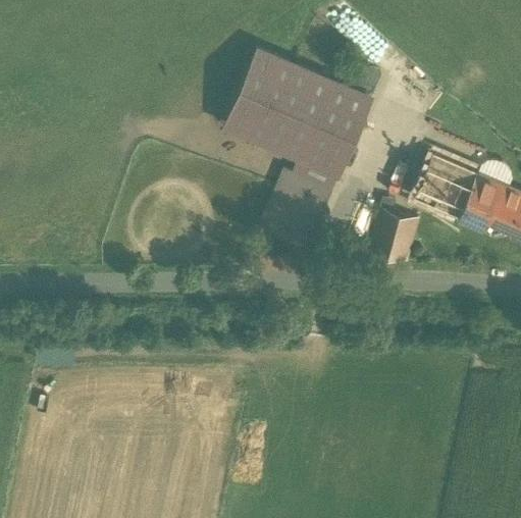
[(294,64),(259,49),(225,124),(299,156),(337,173),(371,97),(294,64)]
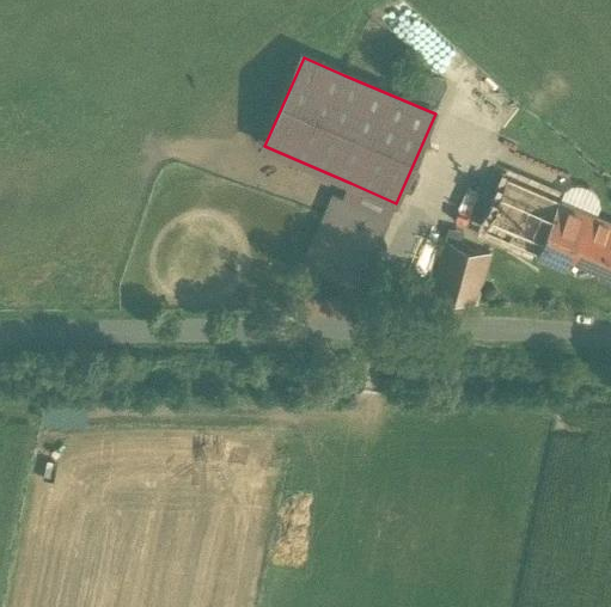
[(561,202),(508,179),(486,232),(538,255),(561,202)]
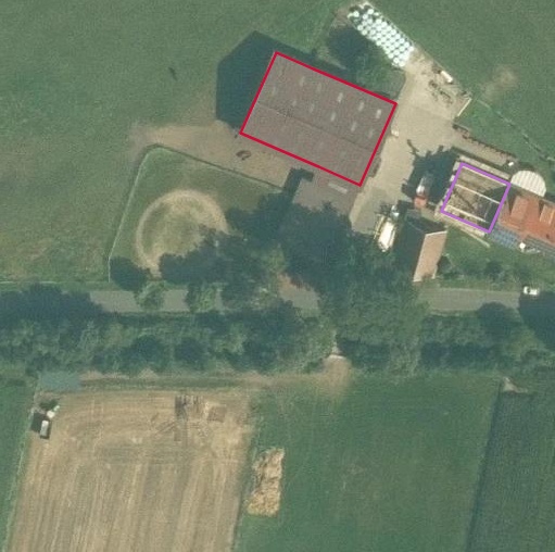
[(360,185),(318,166),(312,182),(354,200),(361,185),(360,185)]
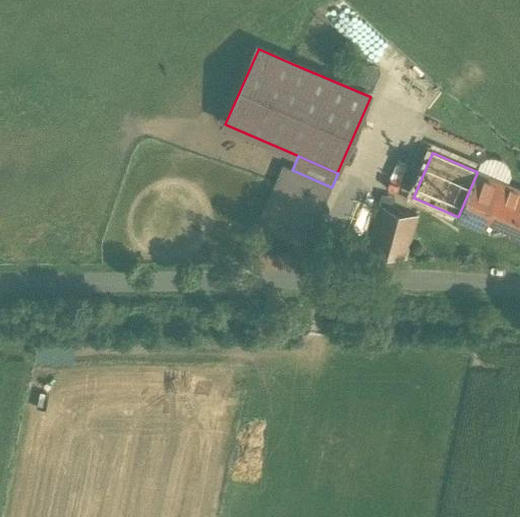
[(292,170),(285,167),(257,229),(305,249),(332,187),(292,170)]
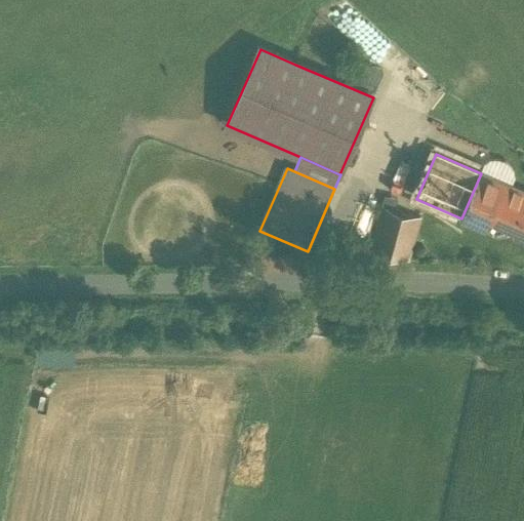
[(523,192),(481,173),(461,218),(487,230),(490,221),(516,231),(514,236),(523,240),(523,192)]
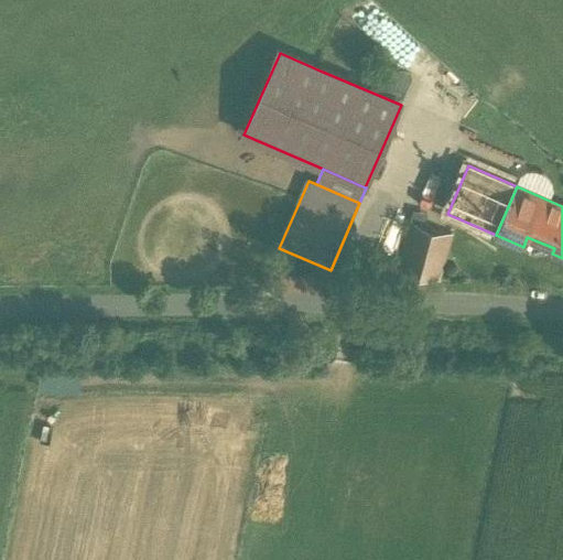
[(453,236),(412,225),(400,271),(440,283),(453,236)]
